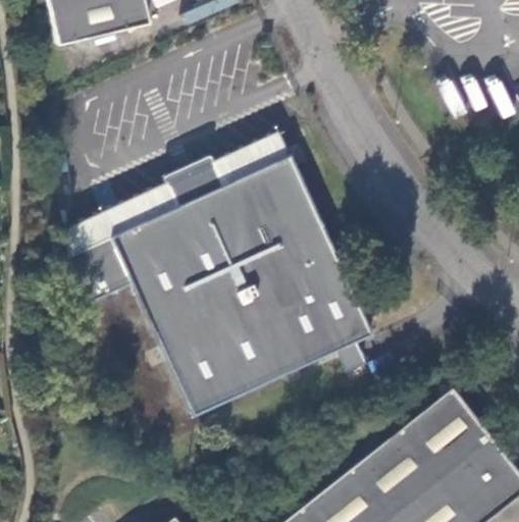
[(45,0),(56,44),(148,21),(143,0),(45,0)]
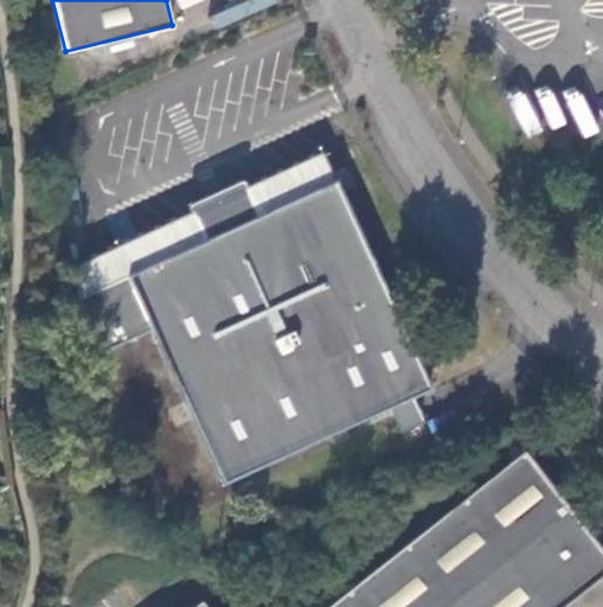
[(339,180),(324,152),(117,247),(83,262),(79,295),(128,275),(130,274),(209,237),(206,231),(210,221),(244,206),(251,210),(255,217),(339,180)]
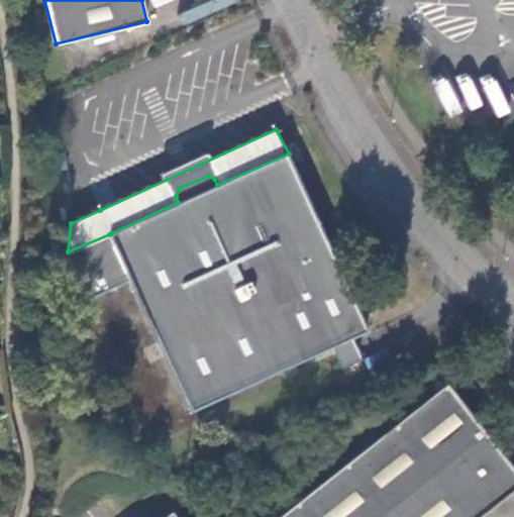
[(368,330),(289,153),(217,185),(214,179),(208,176),(179,188),(176,197),(178,202),(111,233),(109,234),(68,251),(90,300),(130,282),(189,412),(332,346),(350,337),(368,330)]
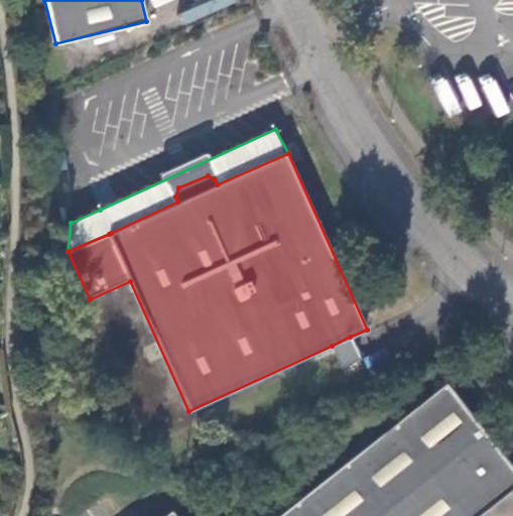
[(360,357),(350,337),(332,346),(341,366),(360,357)]
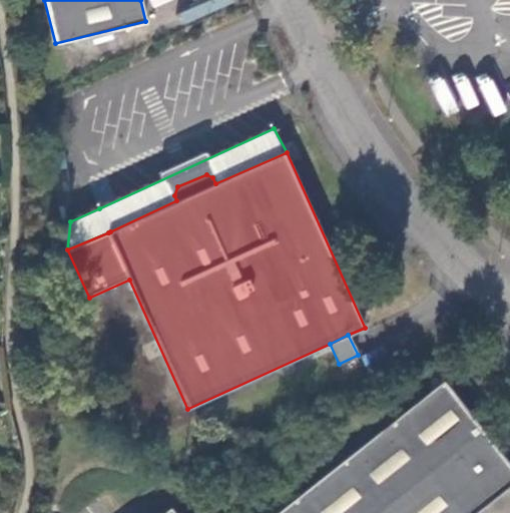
[(509,462),(447,382),(279,512),(479,512),(509,489),(509,462)]
